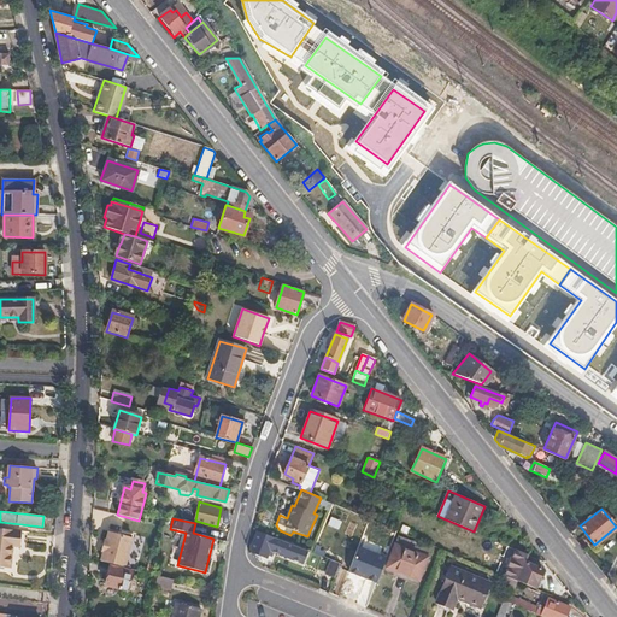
[(0,564),(13,566),(15,556),(18,556),(21,530),(0,528),(0,564)]
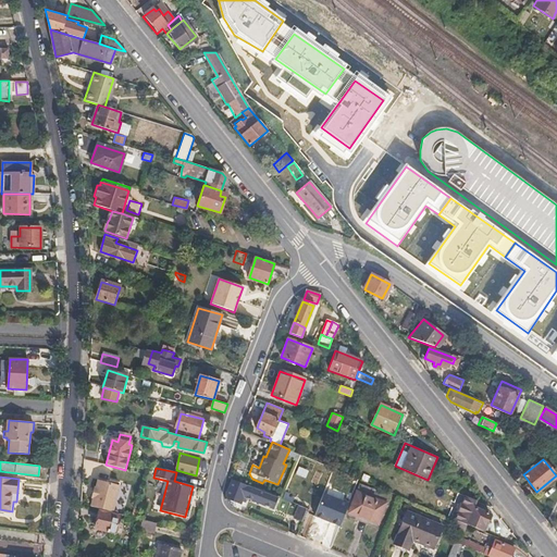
[(111,512),(119,486),(98,480),(96,489),(94,489),(90,498),(93,499),(90,507),(111,512)]
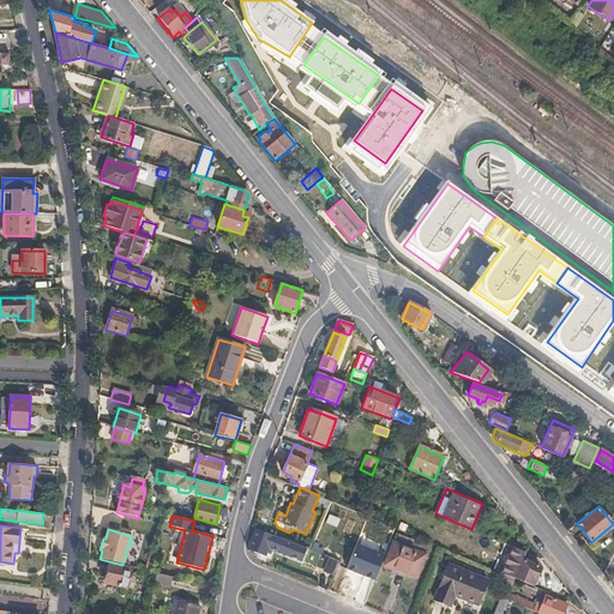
[(278,552),(283,540),(256,529),(247,548),(264,554),(265,547),(278,552)]
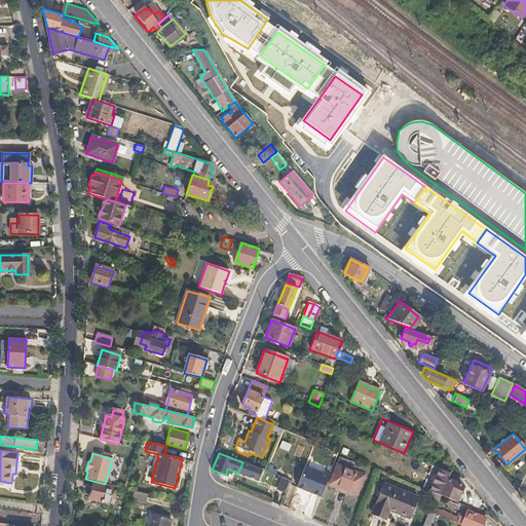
[(245,462),(242,462),(238,473),(257,480),(261,470),(245,462)]
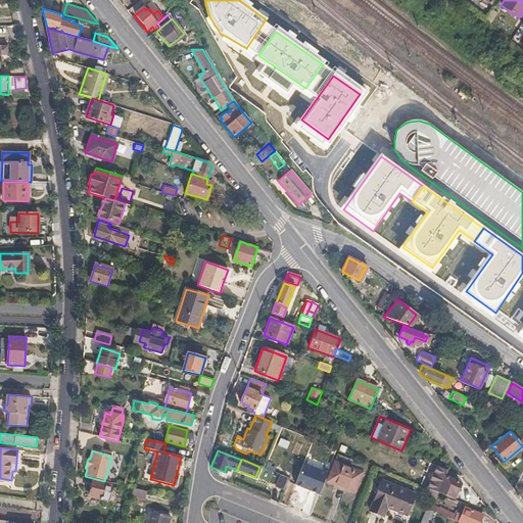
[(434,470),(436,465),(423,460),(420,465),(434,470)]
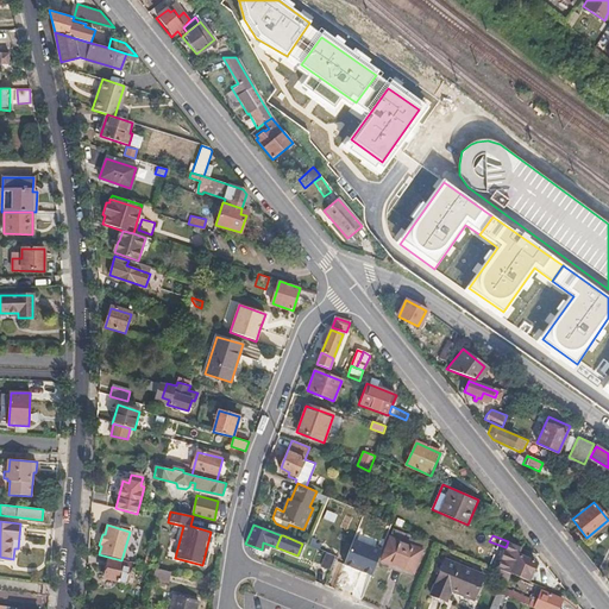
[(414,573),(424,551),(393,539),(384,560),(414,573)]
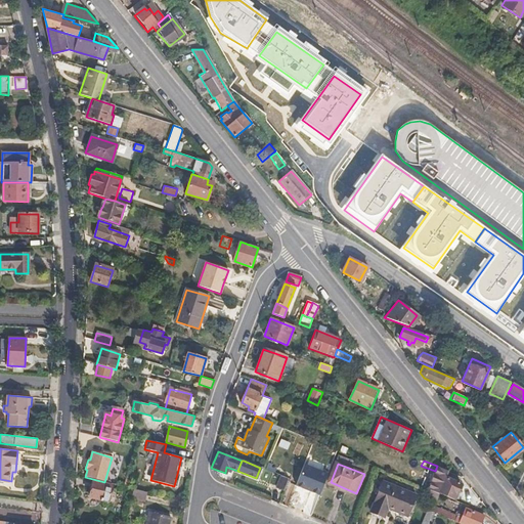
[(463,485),(447,479),(450,472),(438,467),(429,489),(431,490),(440,493),(440,492),(456,499),(463,485)]
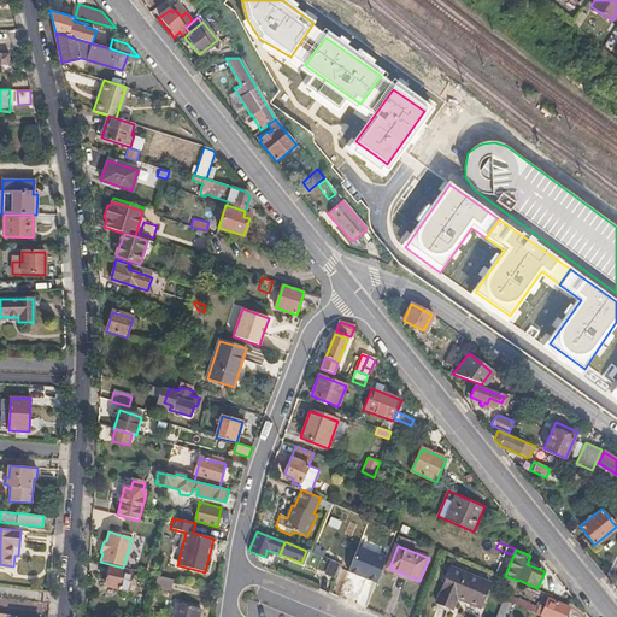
[(334,577),(339,563),(330,560),(325,575),(334,577)]
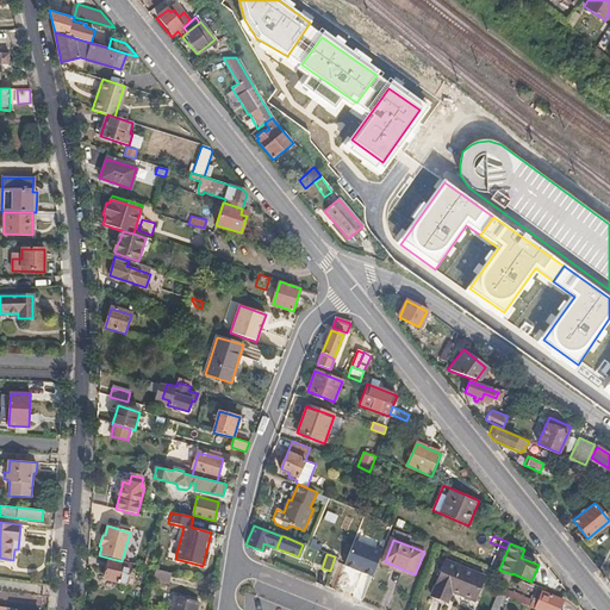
[(477,601),(486,576),(447,559),(431,597),(448,604),(453,591),(477,601)]
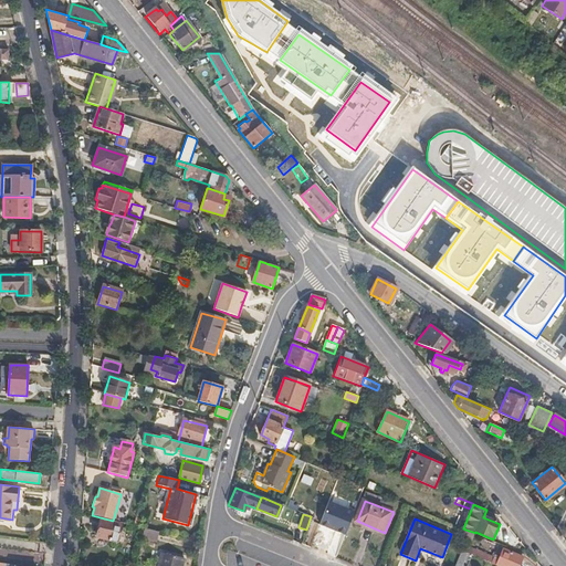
[(116,543),(121,526),(101,521),(96,537),(116,543)]
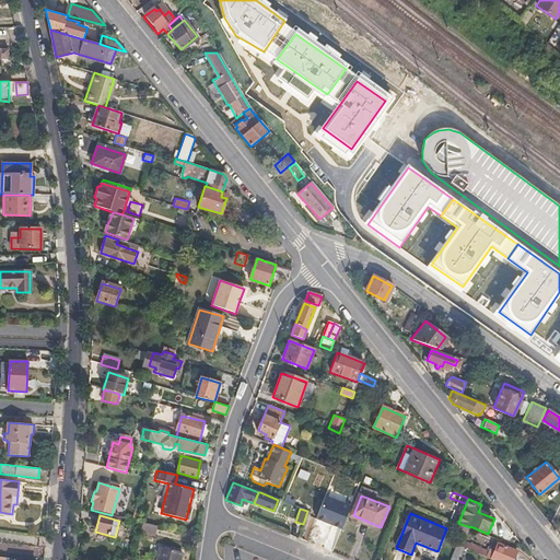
[(325,532),(329,520),(317,515),(313,526),(325,532)]
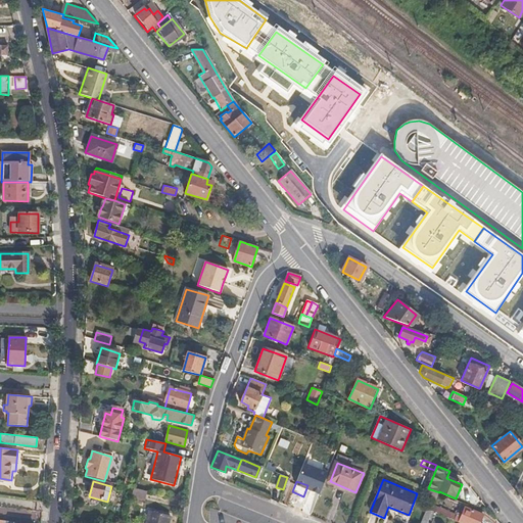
[(308,498),(314,487),(307,485),(303,496),(308,498)]
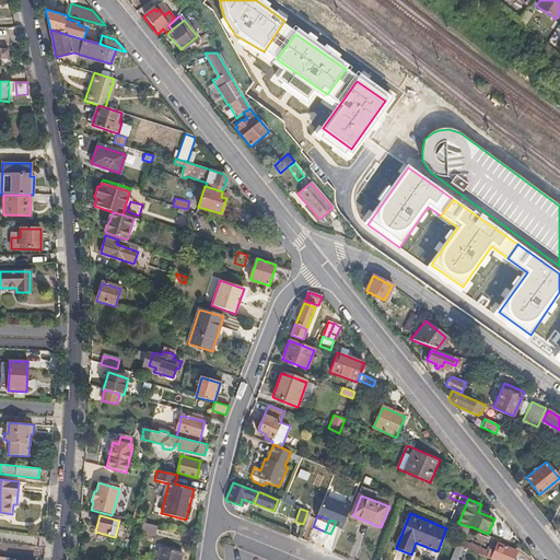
[(155,536),(158,527),(142,523),(140,532),(155,536)]
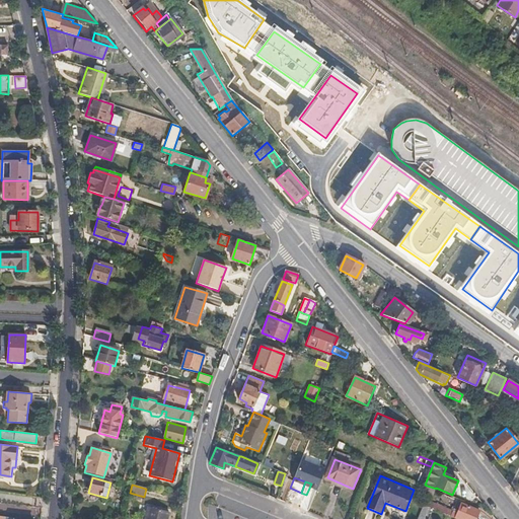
[(435,495),(437,490),(436,489),(427,486),(425,491),(435,495)]
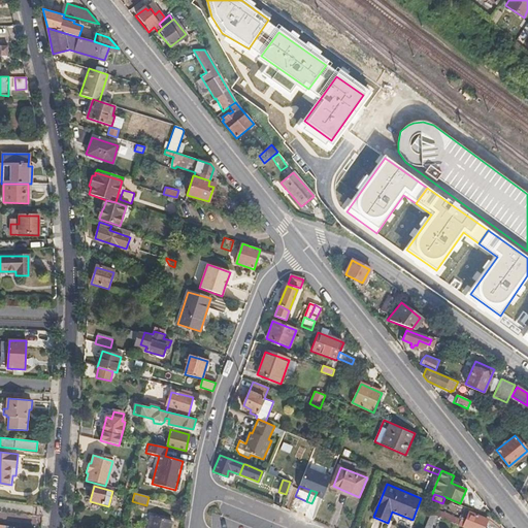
[(465,523),(438,512),(436,518),(440,520),(459,527),(462,527),(463,527),(465,527),(485,527),(488,521),(469,513),(465,523)]
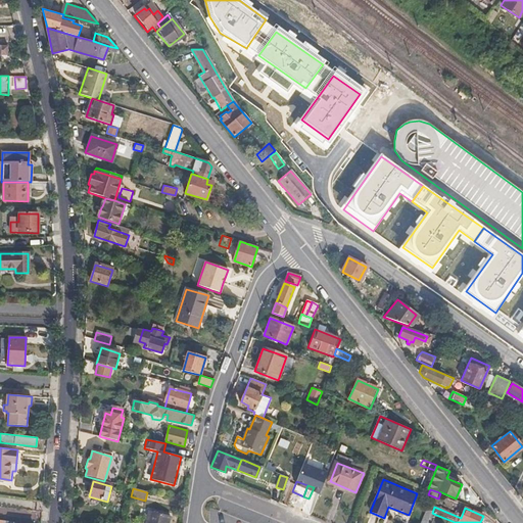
[(168,522),(170,516),(149,511),(146,522),(168,522)]
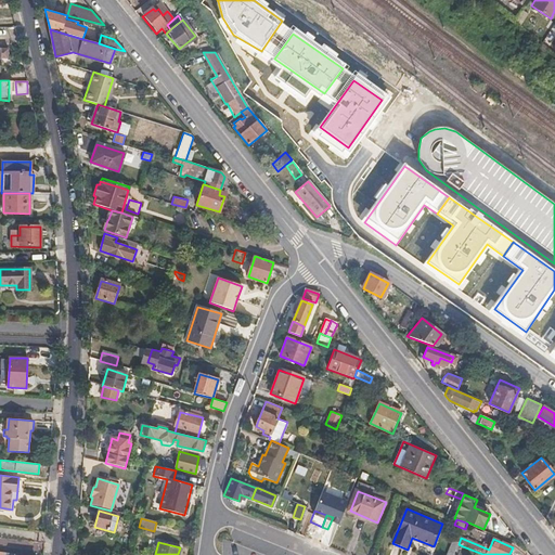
[(459,554),(463,546),(459,544),(453,542),(447,554),(459,554)]
